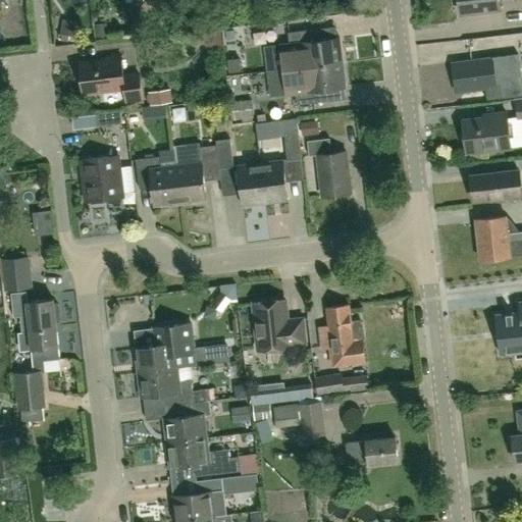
[(499,0),(459,0),(461,12),(501,7),(499,0)]
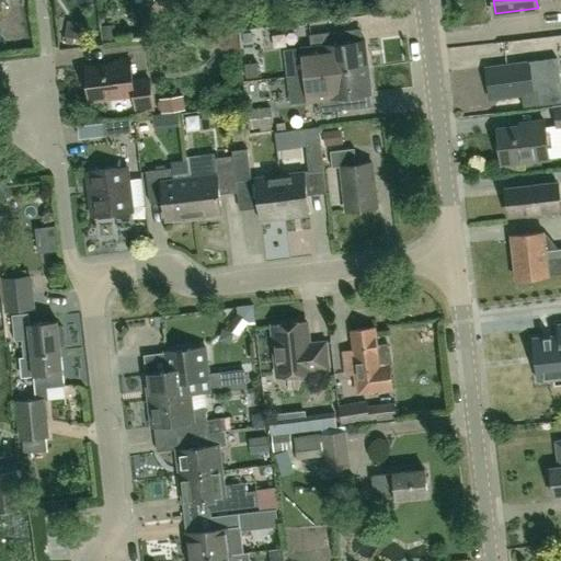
[(301,46),(305,75),(369,68),(366,39),(340,43),(338,30),(309,33),(311,45),(301,46)]
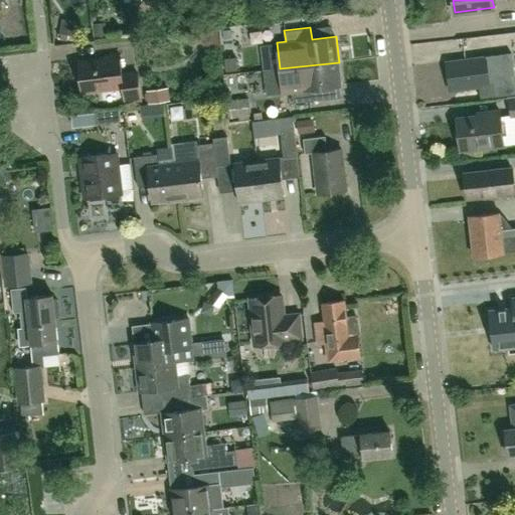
[(78,63),(80,78),(82,93),(123,88),(125,102),(141,100),(138,72),(122,74),(119,54),(107,55),(108,59),(78,63)]
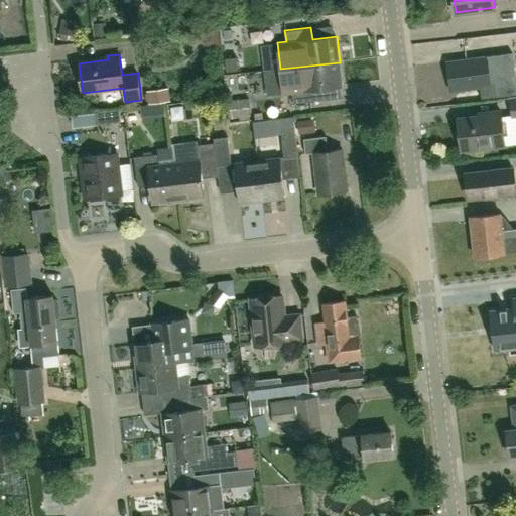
[(452,89),(490,84),(486,56),(448,61),(452,89)]
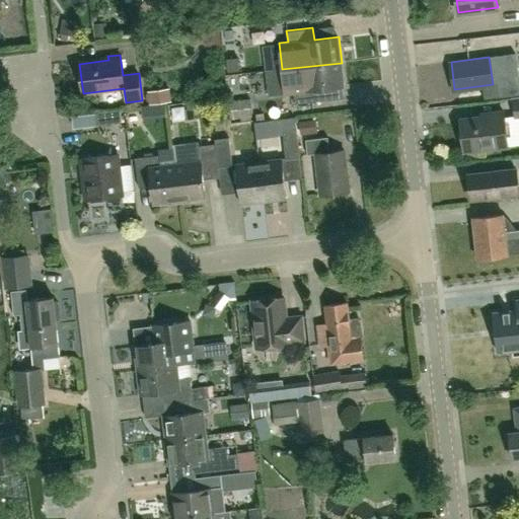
[(342,63),(282,69),(285,93),(293,92),(295,103),(321,100),(320,89),(344,86),(342,63)]
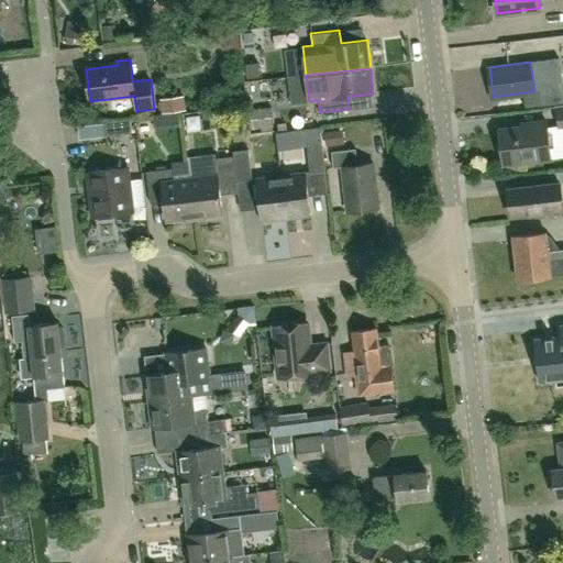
[(184,96),(159,99),(162,113),(186,110),(184,96)]
